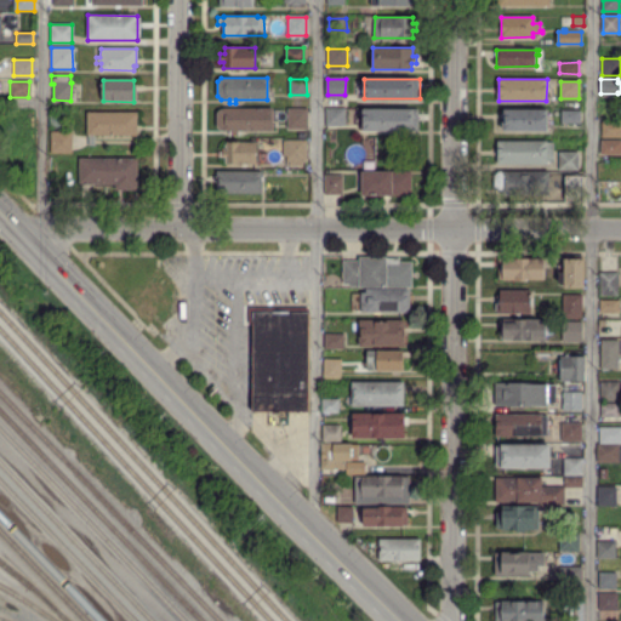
[(238,135),(229,135),(229,131),(221,131),(217,127),(217,117),(217,114),(223,108),(273,108),(273,117),(273,131),(239,131),(238,135)]
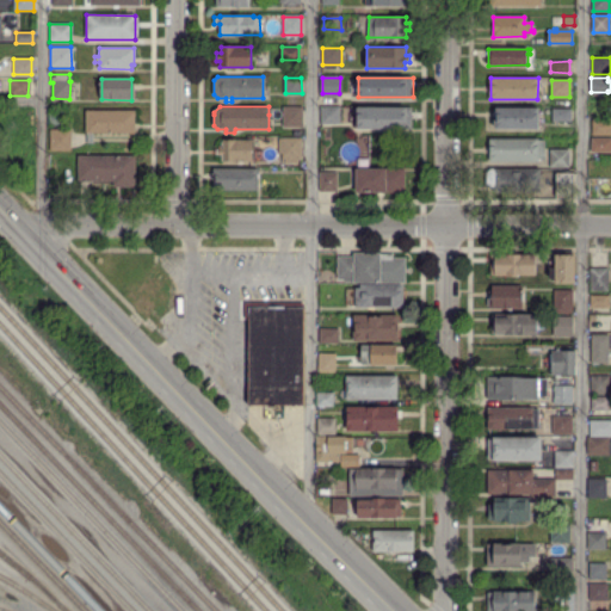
[(302,127),(283,127),(284,115),(284,106),(302,106),(302,115),(302,127)]
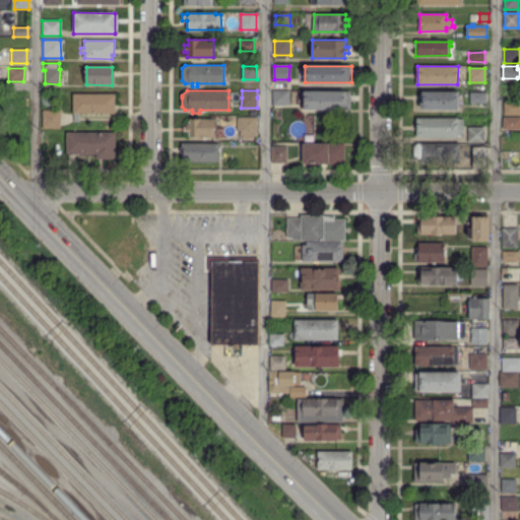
[(274,106),(274,98),(274,91),(288,91),(288,99),(288,105),(274,106)]
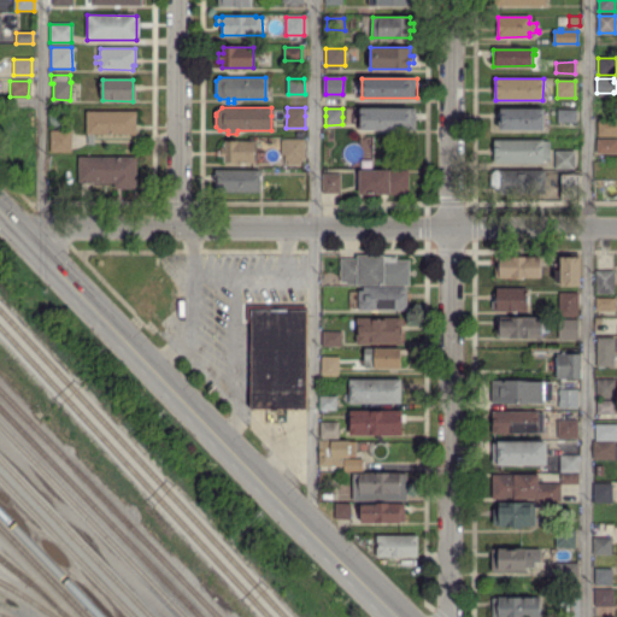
[(362,129),(362,117),(362,109),(417,109),(417,117),(417,129),(362,129)]
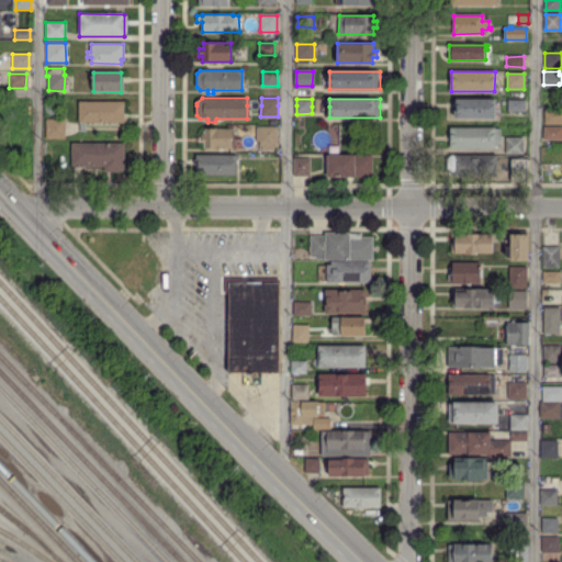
[(454,119),(454,108),(454,100),(494,99),(494,108),(494,119),(454,119)]
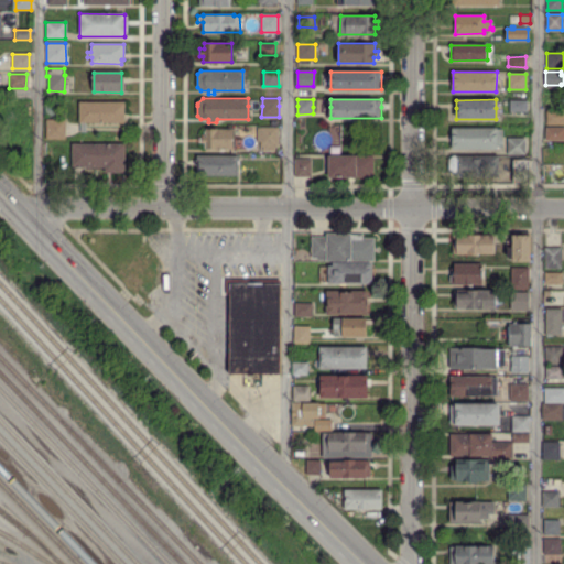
[(45,118),(44,104),(44,100),(58,100),(58,104),(58,118),(45,118)]
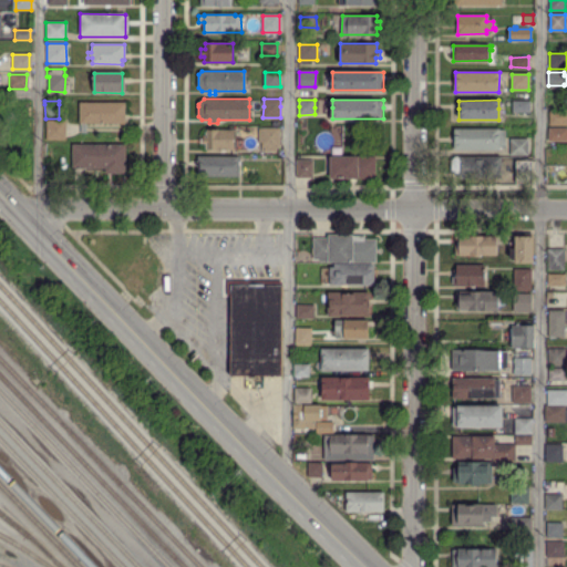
[(513,112),(513,109),(513,101),(529,101),(529,109),(529,112),(513,112)]
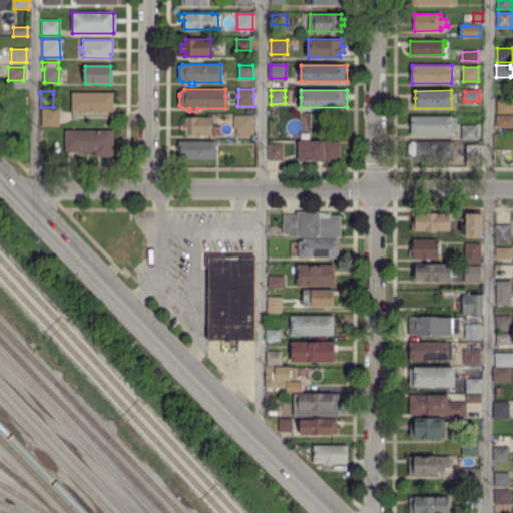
[(76,118),(73,118),(72,95),(73,93),(112,93),(112,95),(112,113),(76,112),(76,118)]
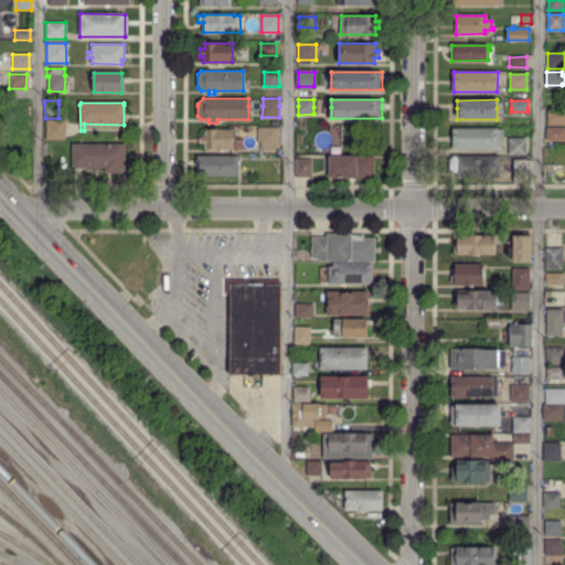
[(564,124),(548,124),(548,110),(564,110),(564,124)]
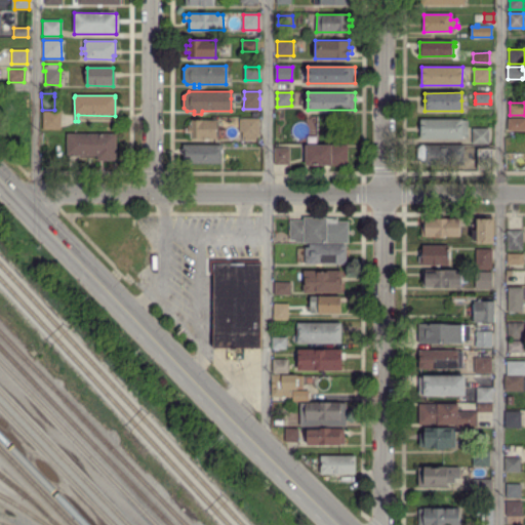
[(61,130),(43,129),(43,113),(61,113),(61,130)]
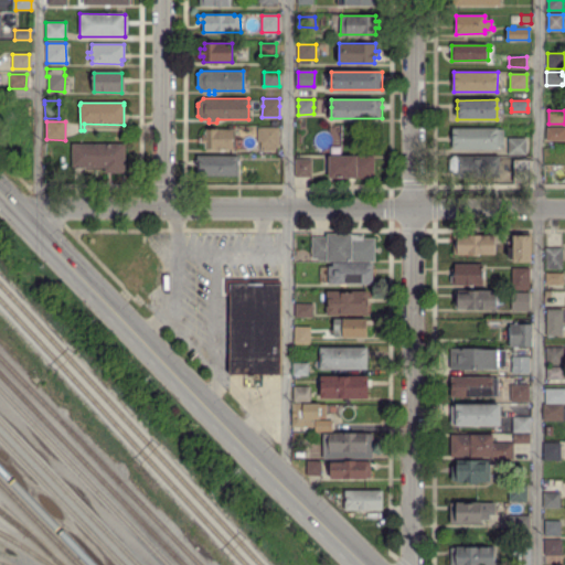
[(274,150),(264,150),(264,147),(262,147),(262,141),(258,141),(258,128),(278,128),(278,146),(274,146),(274,150)]
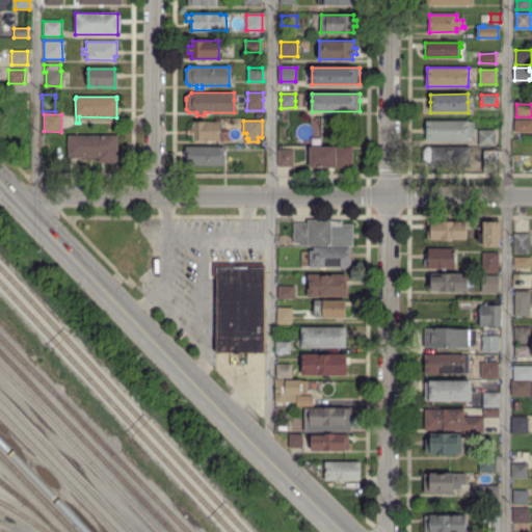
[(219,139),(192,139),(192,135),(189,134),(189,130),(193,130),(193,122),(219,122),(219,125),(221,125),(221,137),(219,137),(219,139)]
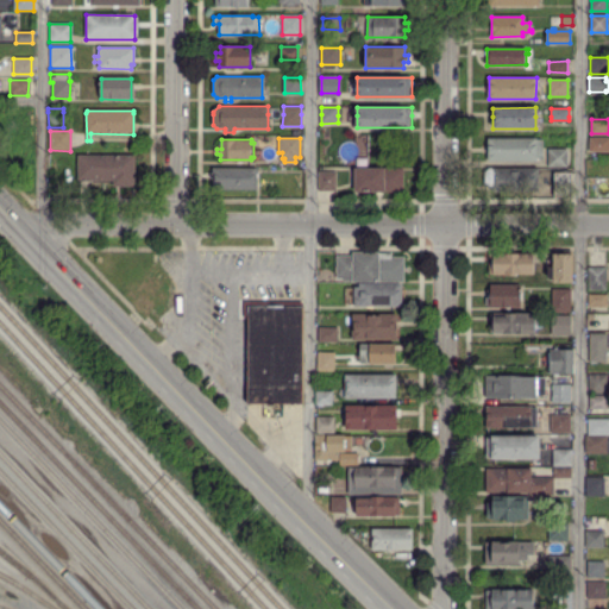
[(535,161),(489,161),(489,139),(534,139),(534,140),(542,140),(542,158),(535,158),(535,161)]
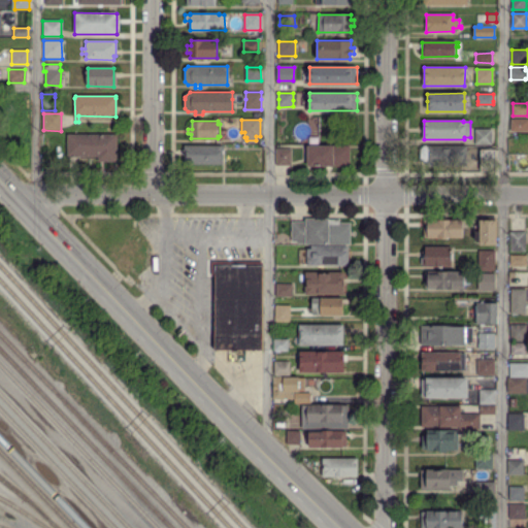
[(514,132),(514,122),(527,121),(526,131),(514,132)]
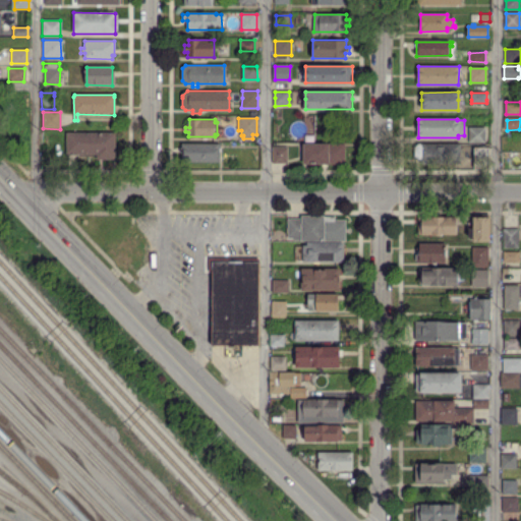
[(469,142),(469,128),(484,128),(484,142),(469,142)]
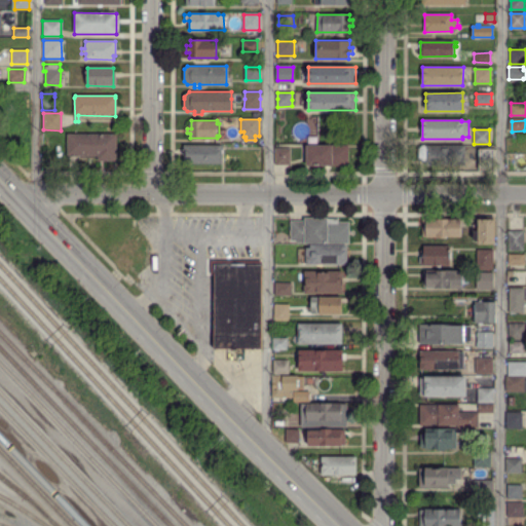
[(115,160),(97,160),(97,155),(67,155),(67,135),(105,134),(105,135),(115,135),(115,160)]
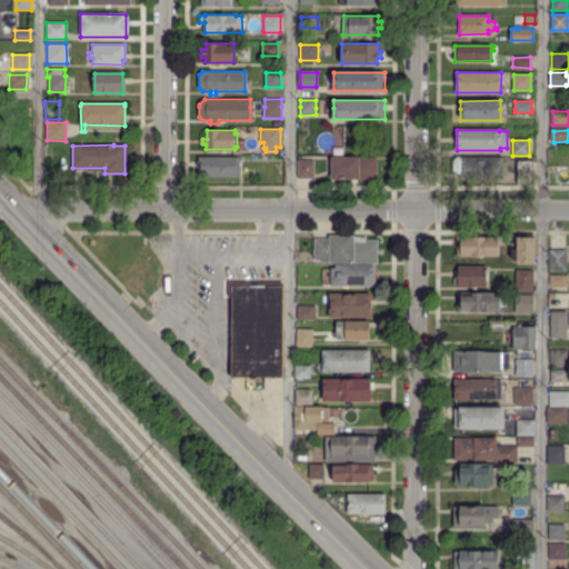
[(331,179),(331,157),(377,158),(377,179),(331,179)]
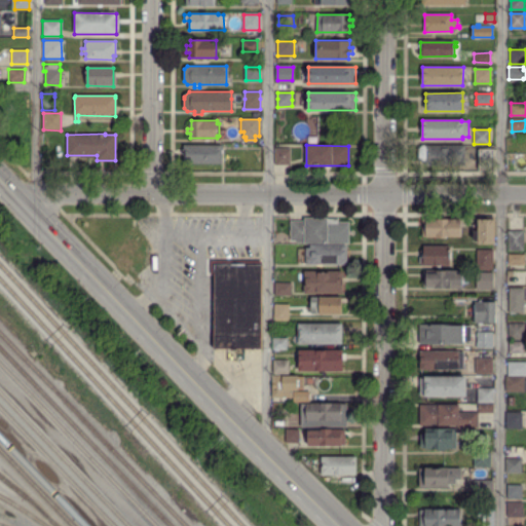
[(184,163),(184,146),(221,146),(221,163),(184,163)]
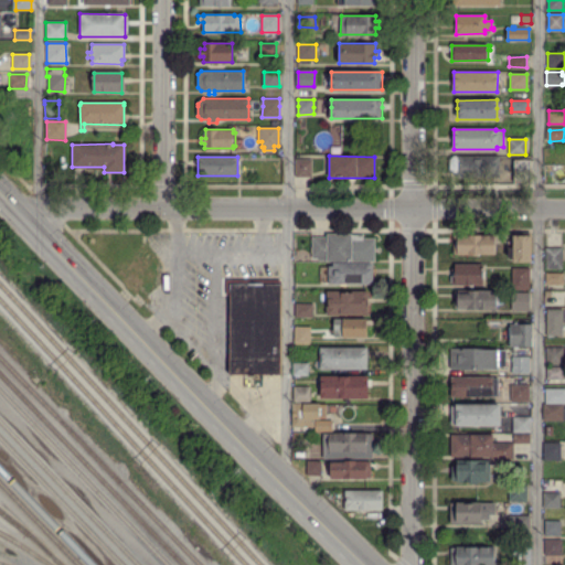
[(457,177),(457,172),(454,172),(450,168),(450,160),(455,157),(500,157),(500,177),(457,177)]
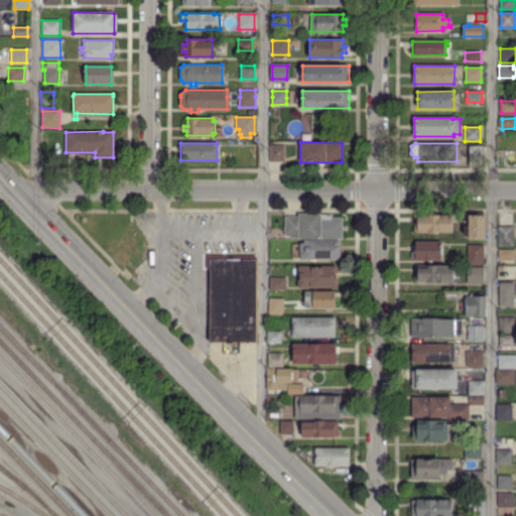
[(284,161),(271,161),(271,145),(284,144),(284,161)]
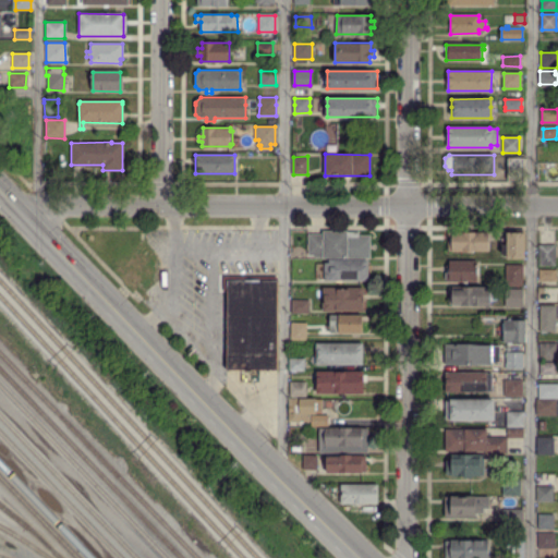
[(522,180),(508,180),(508,167),(522,167),(522,180)]
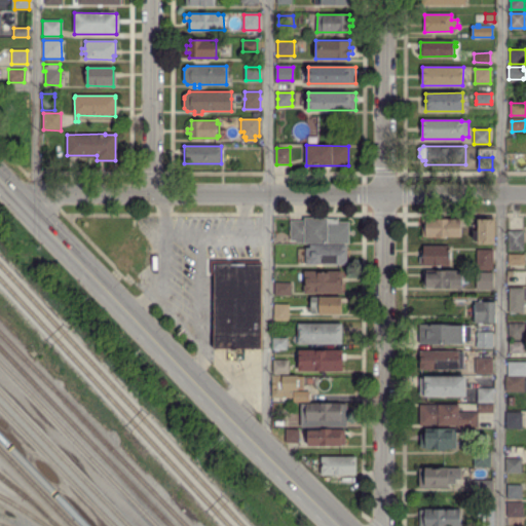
[(297,242),(297,239),(291,239),(291,221),(303,221),(303,219),(338,219),(338,222),(347,222),(348,242),(297,242)]
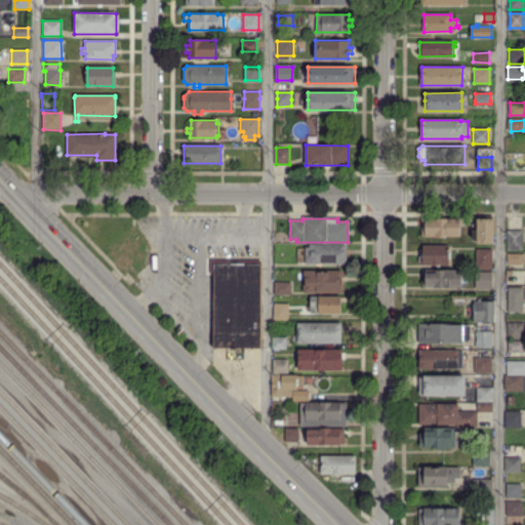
[(422,236),(421,219),(459,219),(458,236),(422,236)]
